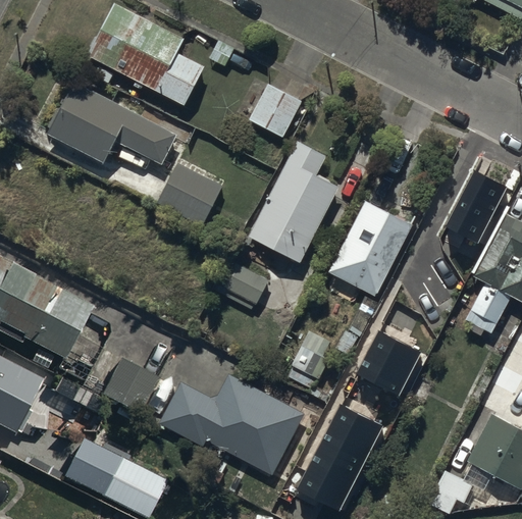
[(115,0),(113,0),(85,53),(180,106),(202,67),(175,52),(184,38),(115,0)]
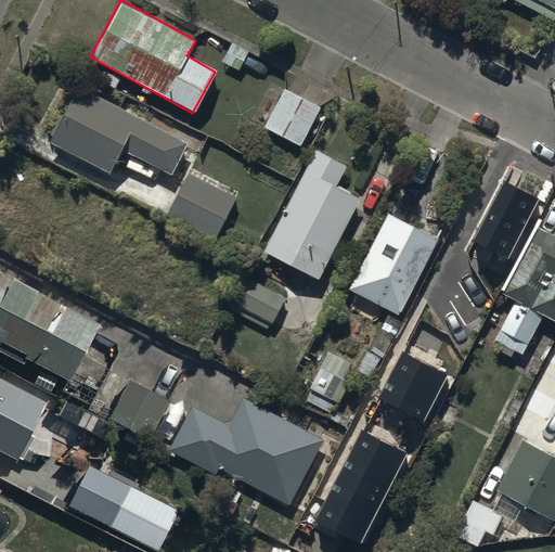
[(554,0),(526,0),(554,14),(554,0)]
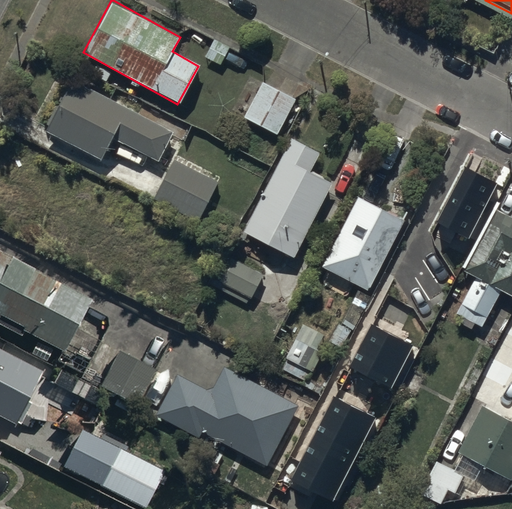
[(175,130),(71,79),(46,130),(106,159),(115,141),(159,162),(175,130)]
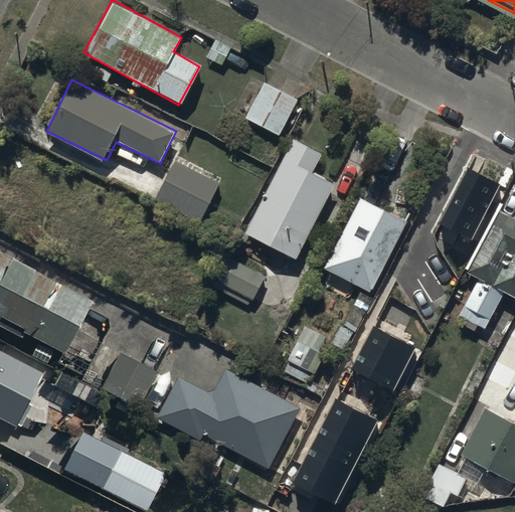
[(244,118),(280,135),(297,100),(262,82),(244,118)]
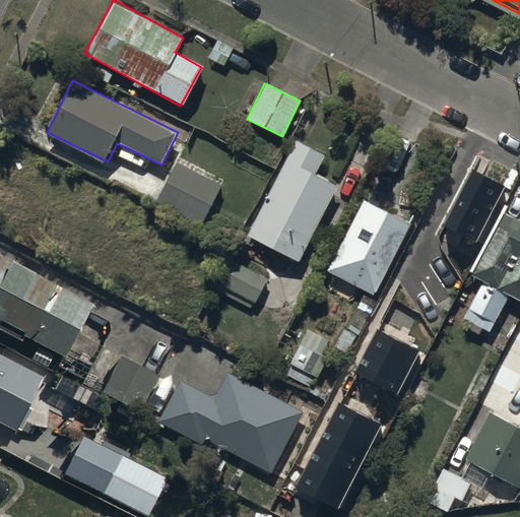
[(322,156),(296,142),(248,232),(298,258),(337,186),(313,173),(322,156)]
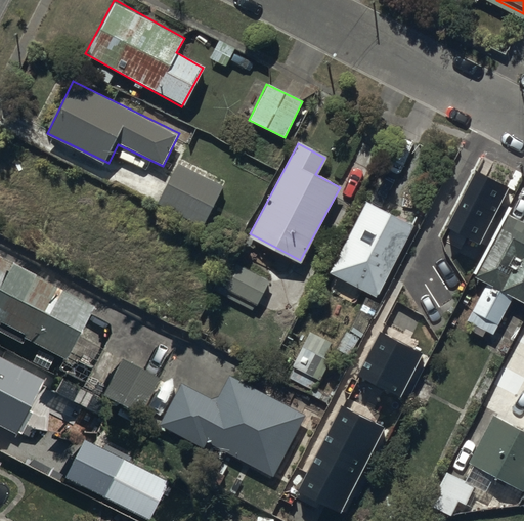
[(180,162),(160,204),(203,226),(224,185),(180,162)]
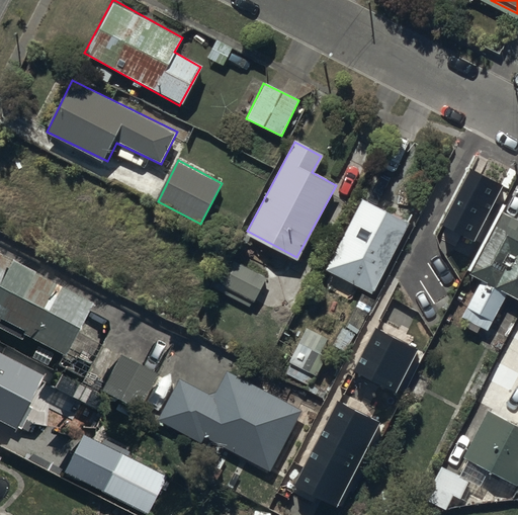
[(471,173),(442,229),(475,245),(503,189),(471,173)]
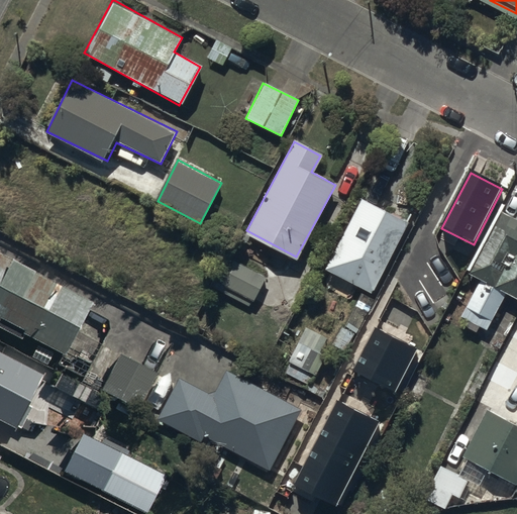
[(364,198),(325,268),(371,293),(409,223),(364,198)]
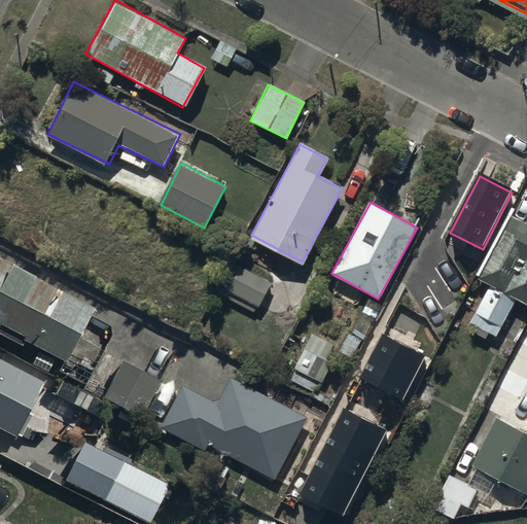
[(526,223),(512,215),(477,276),(526,305),(526,223)]
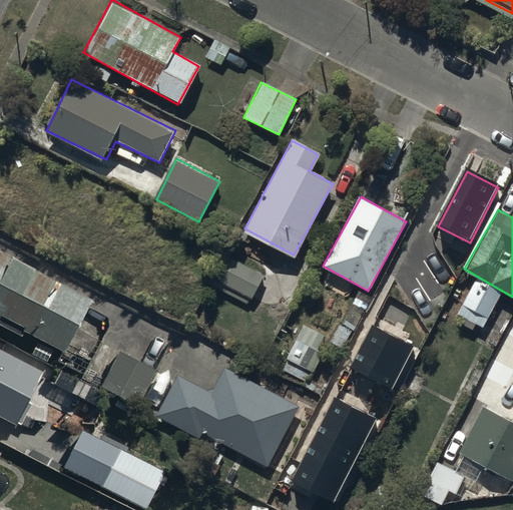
[(225,255),(209,285),(248,305),(265,275),(225,255)]
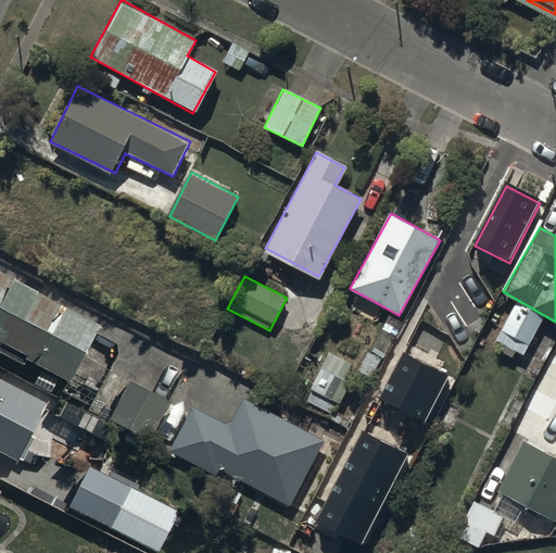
[(0,277),(0,344),(64,380),(92,329),(0,277)]
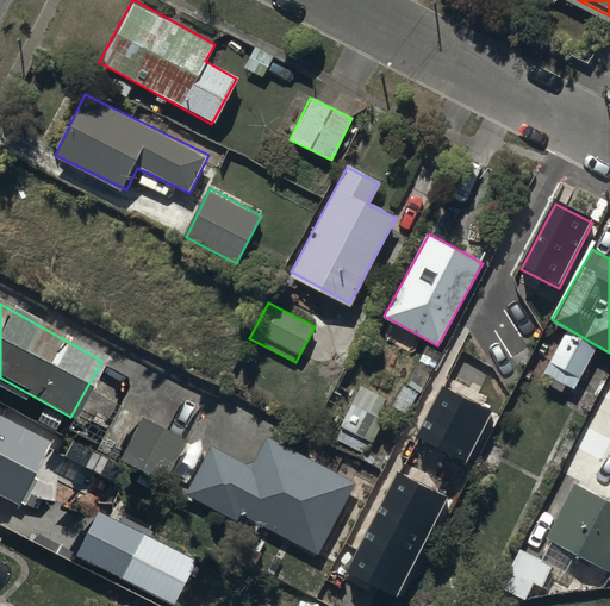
[(362,387),(338,430),(381,454),(397,426),(379,417),(387,400),(362,387)]
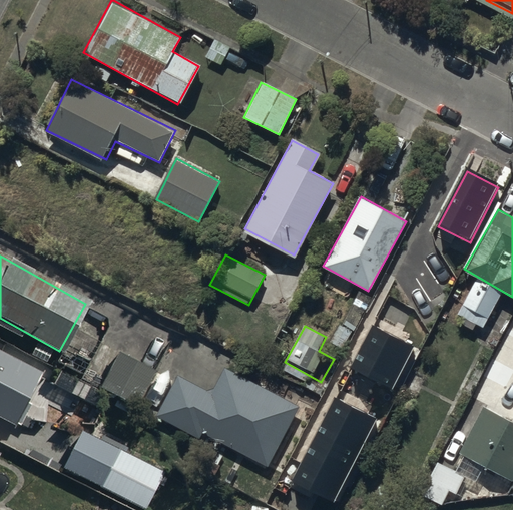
[(373,329),(352,372),(392,392),(413,349),(373,329)]
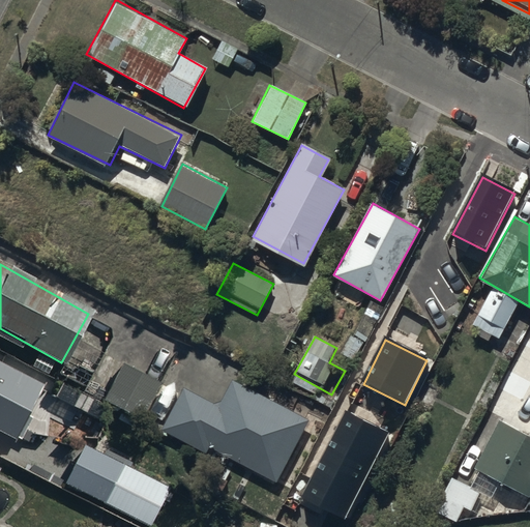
[(0,360),(0,429),(15,437),(43,383),(0,360)]
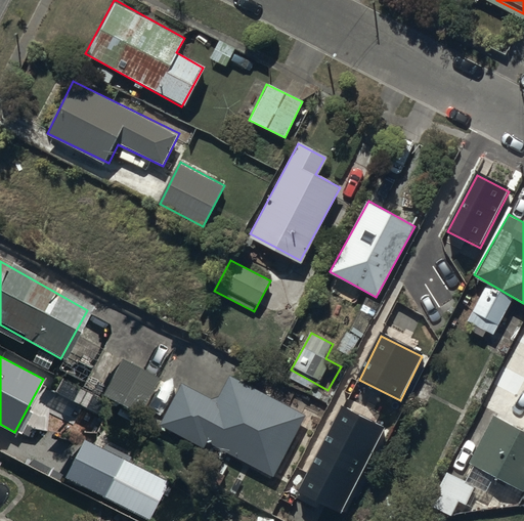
[(161,382),(123,362),(103,398),(142,419),(161,382)]
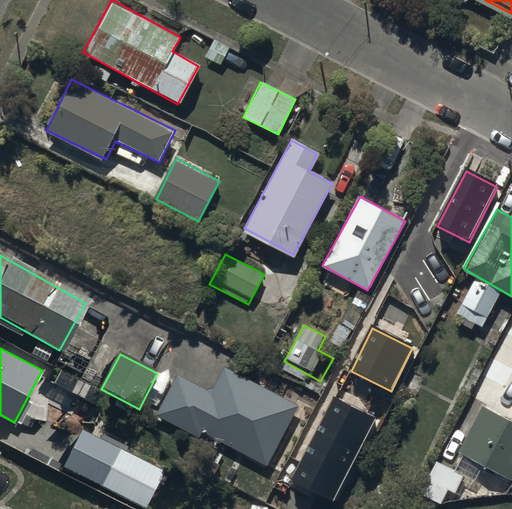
[(263,466),(297,407),(226,366),(212,391),(180,373),(155,417),(201,444),(207,434),(263,466)]
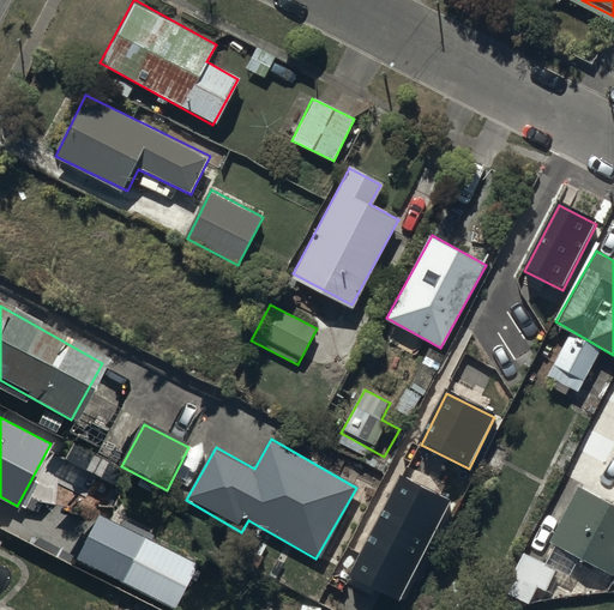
[(401,479),(350,580),(401,605),(451,505),(401,479)]
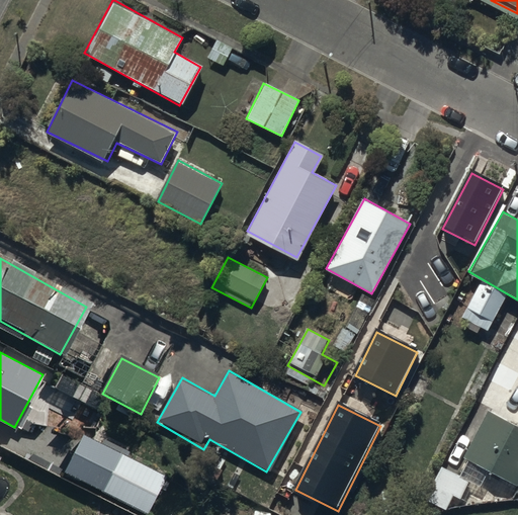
[(517,422),(491,410),(467,457),(469,458),(462,475),(443,465),(427,499),(447,508),(453,494),(460,497),(468,480),(481,486),(489,468),(517,482),(517,422)]
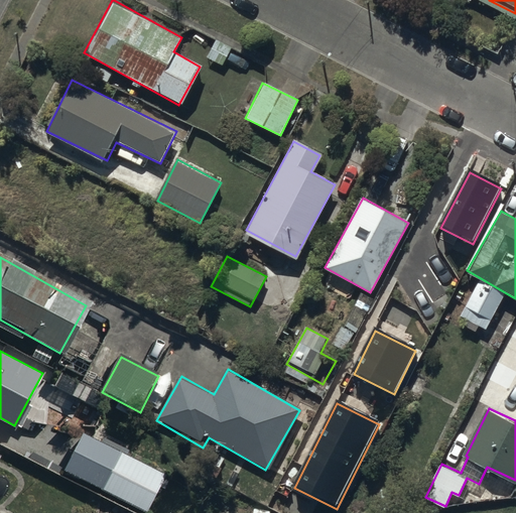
[(85,432),(65,471),(143,512),(153,512),(171,479),(85,432)]
